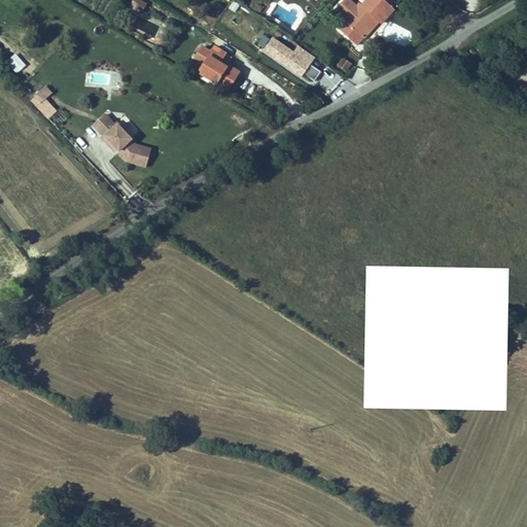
[(227,8),(234,12),(238,4),(232,0),(227,8)]
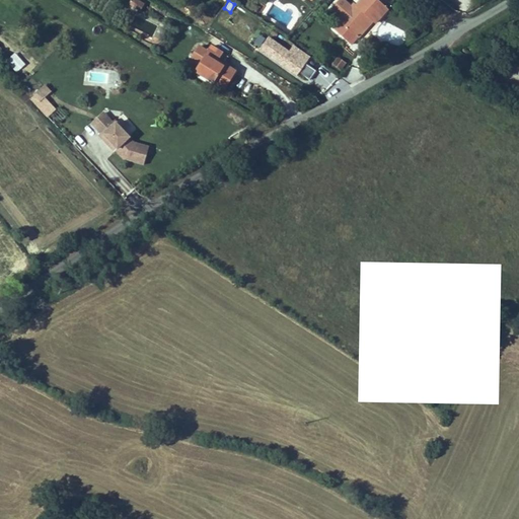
[(267,3),(261,0),(252,0),(251,3),(262,10),(267,3)]
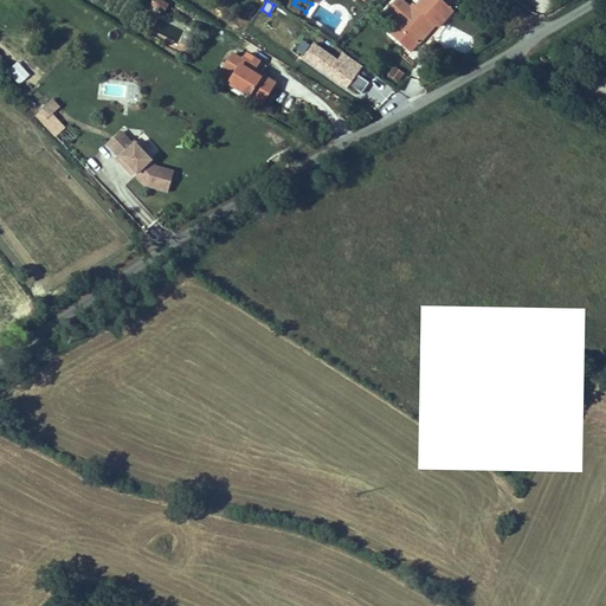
[(462,0),(413,0),(404,11),(421,30),(442,11),(444,13),(446,15),(462,0)]
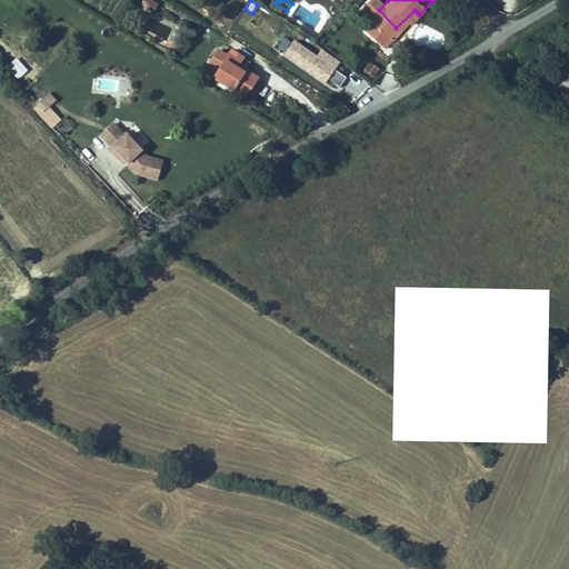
[(232,2),(228,12),(237,17),(241,8),(232,2)]
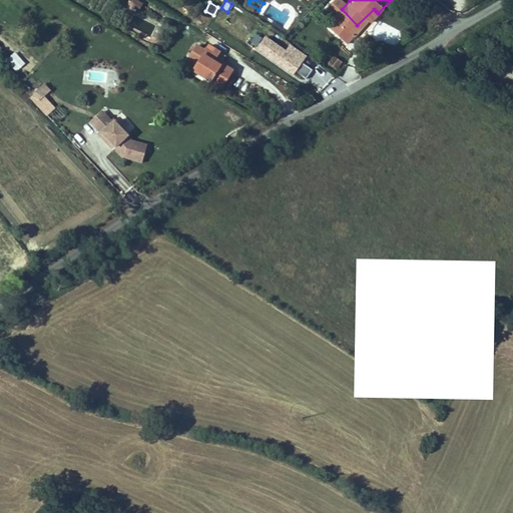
[(376,11),(374,9),(357,25),(360,27),(376,11)]
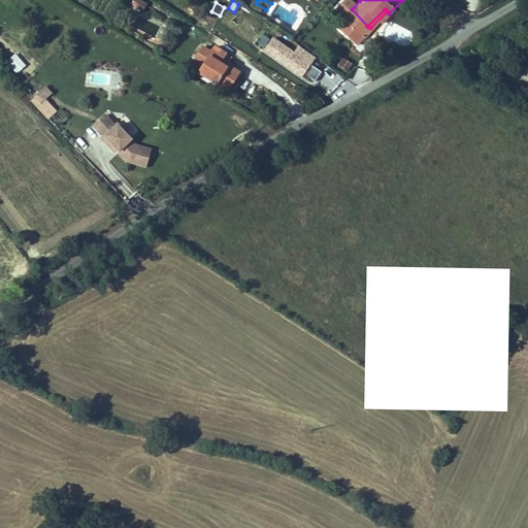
[(205,64),(235,80),(244,62),(233,56),(238,45),(221,35),(217,42),(207,36),(198,53),(209,59),(205,64)]
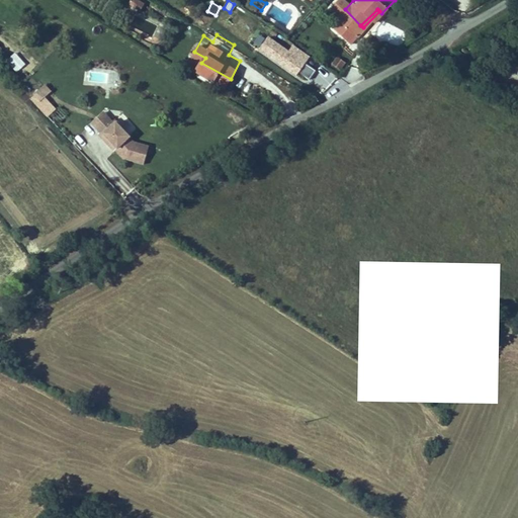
[(288,51),(268,36),(258,52),(295,78),(311,57),(292,45),(288,51)]
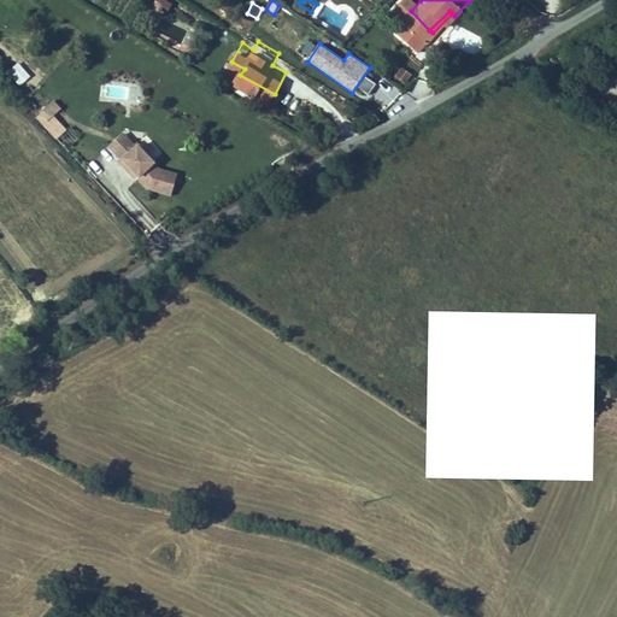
[(17,63),(6,72),(19,87),(30,76),(17,63)]
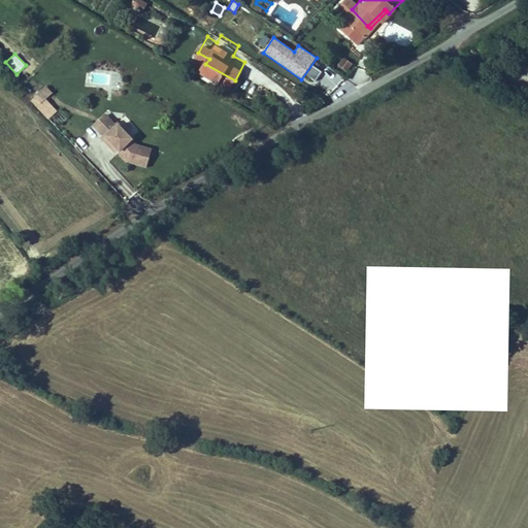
[(342,57),(336,68),(347,74),(354,63),(342,57)]
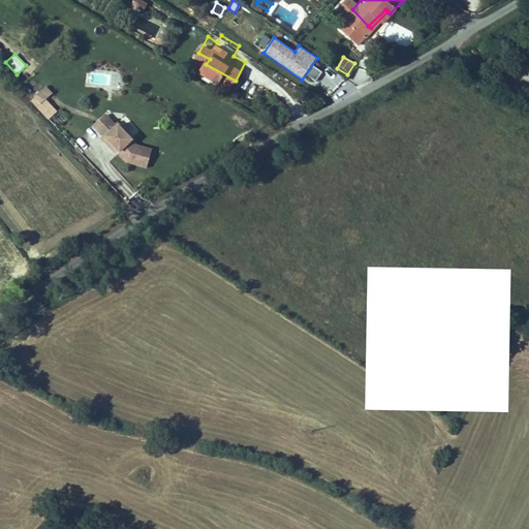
[(44,99),(53,93),(47,86),(38,92),(44,99)]
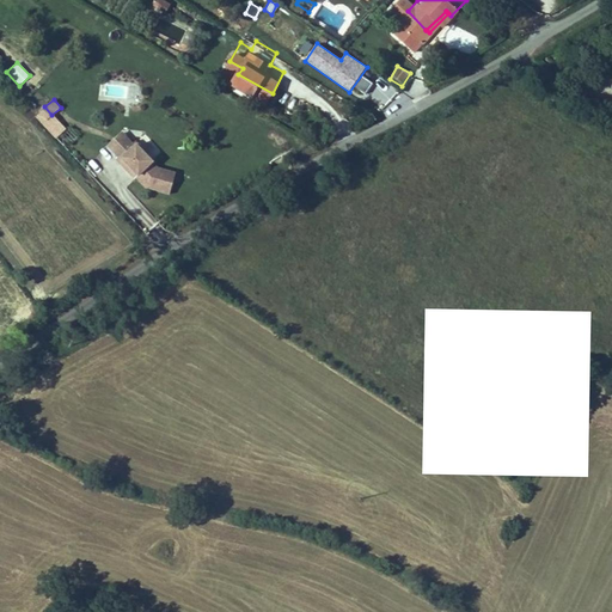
[(142,185),(170,193),(176,171),(155,165),(123,128),(105,145),(142,185)]
